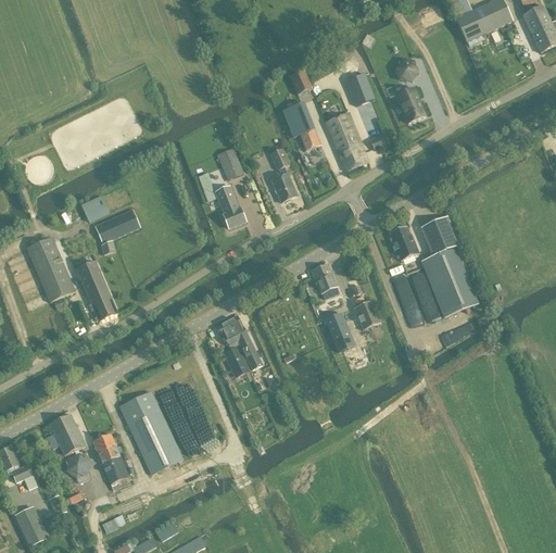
[(447,0),(456,16),(471,10),(467,0),(447,0)]
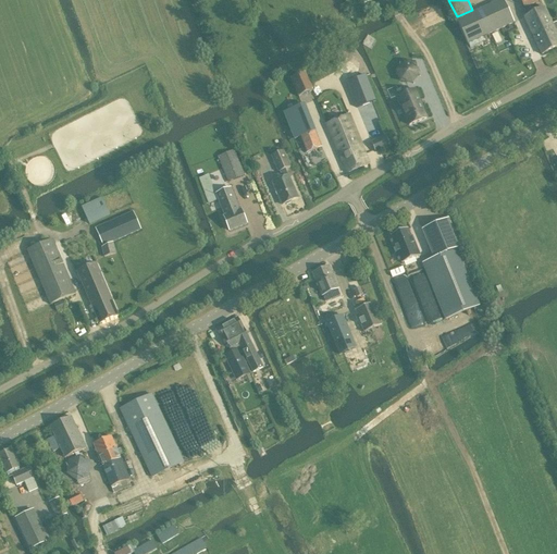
[(457,16),(456,17),(467,40),(514,19),(505,0),(493,0),(472,10),(457,16)]
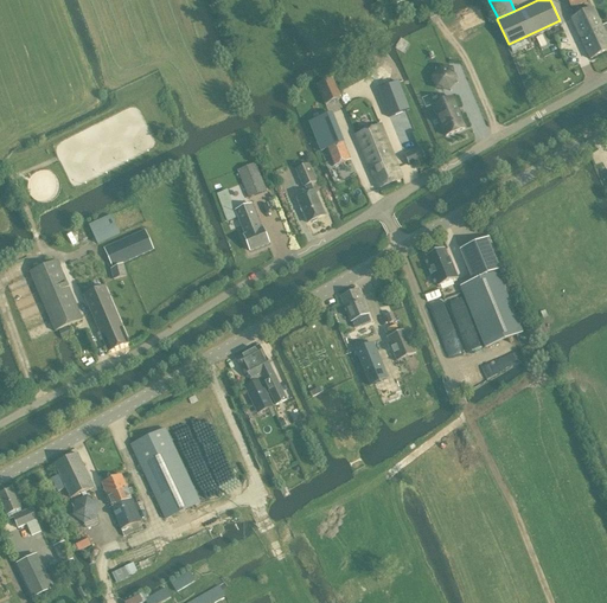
[(606,36),(605,31),(606,30),(606,20),(606,21),(606,19),(600,23),(593,6),(572,15),(590,56),(606,47),(606,36)]
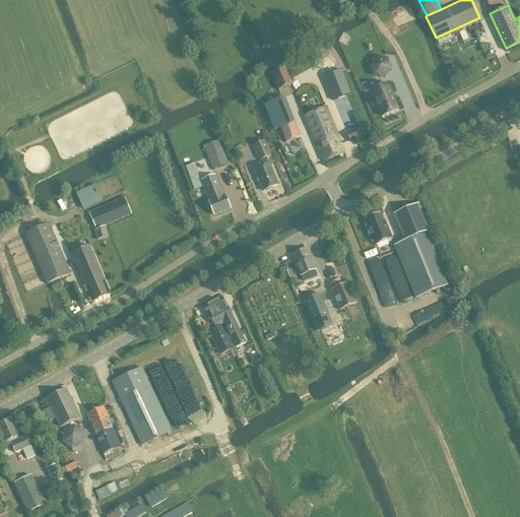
[(374,73),(385,75),(391,66),(387,57),(377,56),(370,64),(374,73)]
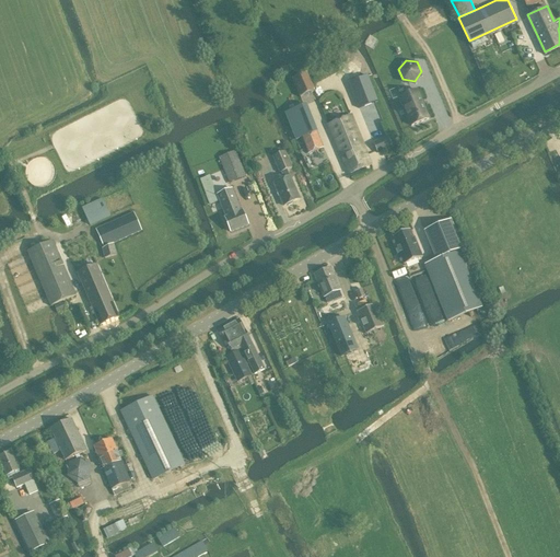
[(314,89),(306,70),(292,77),(300,95),(314,89)]
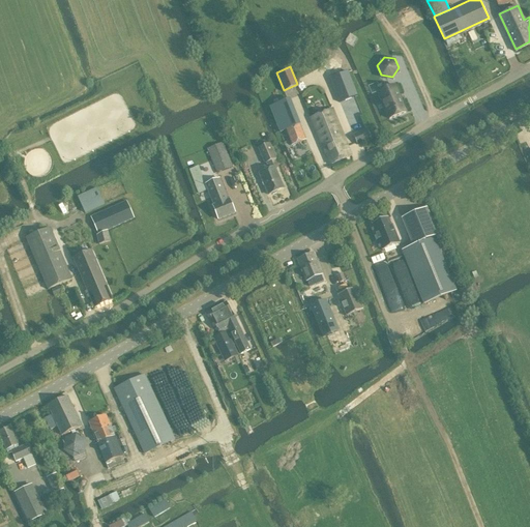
[(348,69),(330,76),(340,100),(357,93),(348,69)]
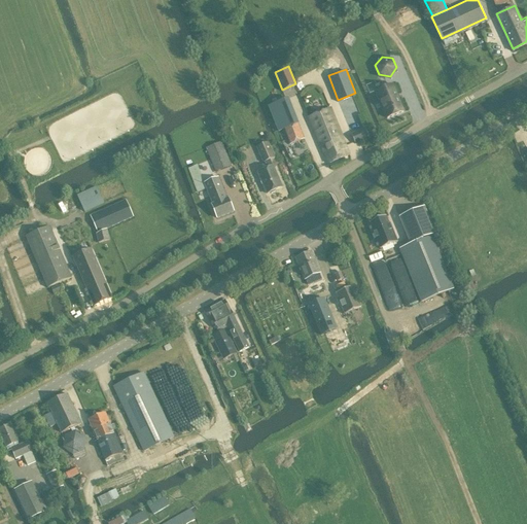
[(392,82),(376,89),(387,116),(403,109),(392,82)]
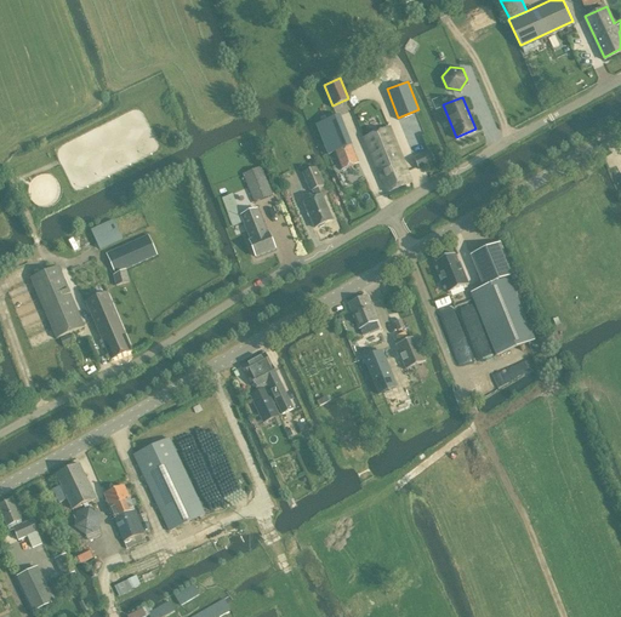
[(329,153),(335,150),(341,167),(358,161),(339,113),(317,121),(329,153)]
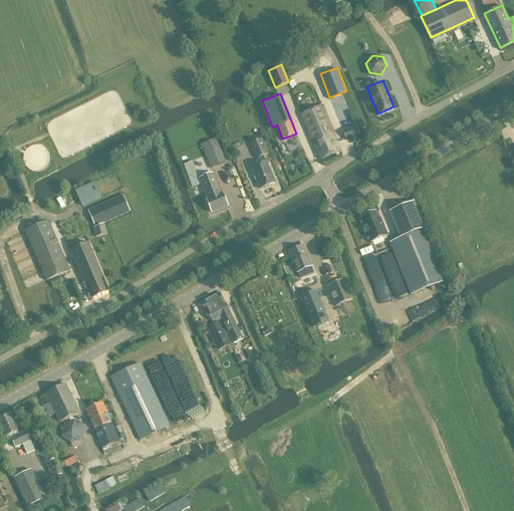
[(320,157),(340,148),(321,103),(301,112),(320,157)]
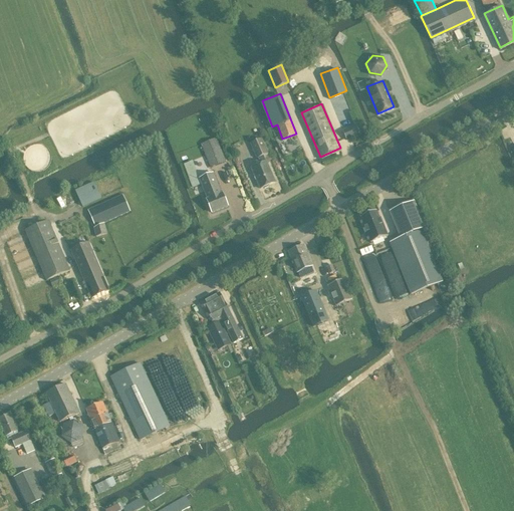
[(359,132),(356,122),(342,128),(346,138),(359,132)]
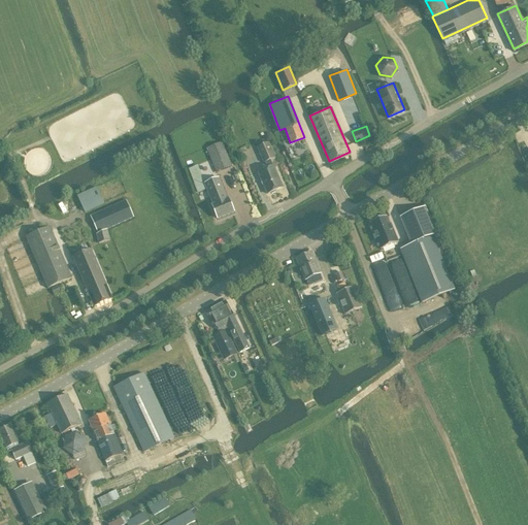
[(216,169),(231,163),(222,139),(206,145),(216,169)]
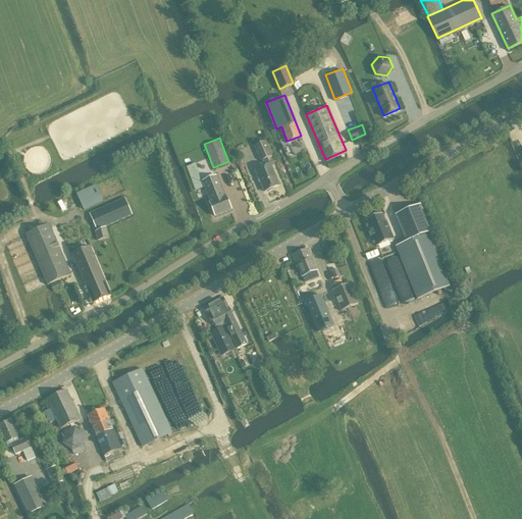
[(272,185),(278,183),(269,162),(266,155),(271,153),(265,138),(254,143),(260,158),(261,157),(262,160),(262,162),(263,164),(255,168),(264,189),(266,188),(268,189),(272,187),(272,185)]
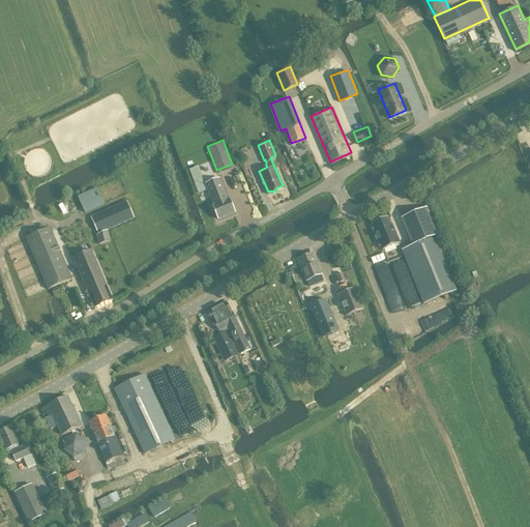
[(218,216),(234,210),(229,197),(228,198),(218,176),(205,181),(214,203),(212,203),(218,216)]
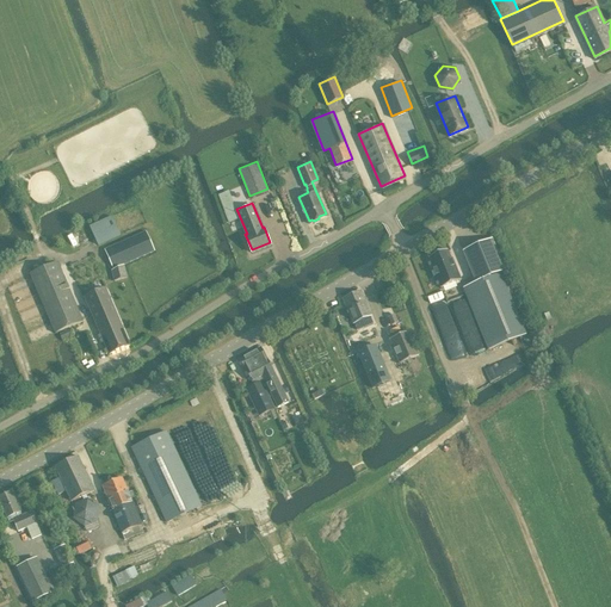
[(98,242),(119,233),(111,214),(90,224),(98,242)]
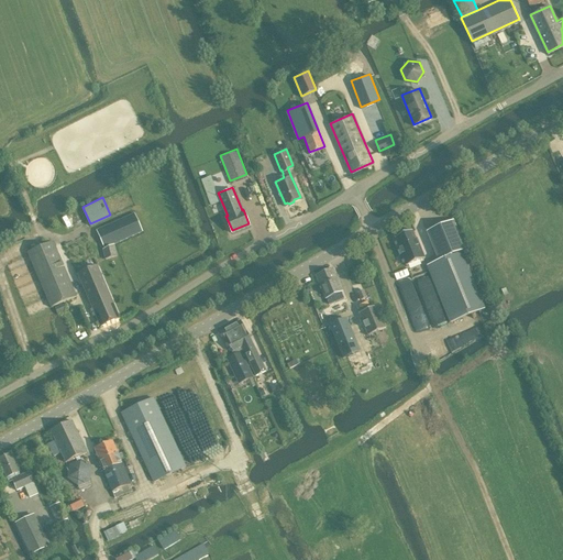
[(113,241),(142,229),(134,211),(96,228),(103,244),(102,245),(105,256),(117,253),(113,241)]
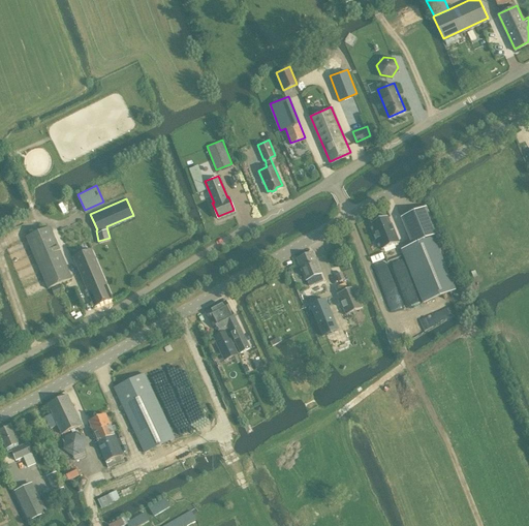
[(426,205),(401,215),(412,243),(432,235),(437,233),(426,205)]
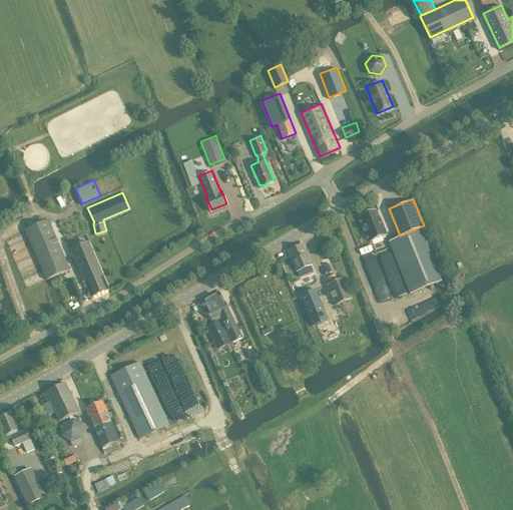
[(381,220),(376,207),(360,213),(370,239),(387,232),(382,220),(381,220)]
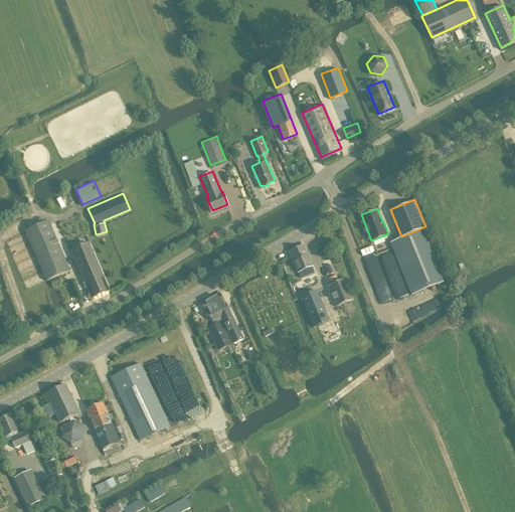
[(69,269),(47,218),(24,228),(46,279),(69,269)]
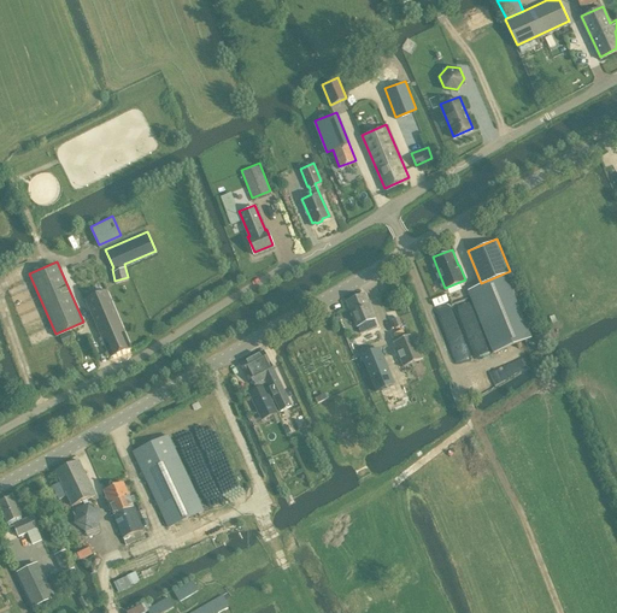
[(510,271),(504,273),(511,289),(518,286),(512,271),(510,272),(510,271)]
